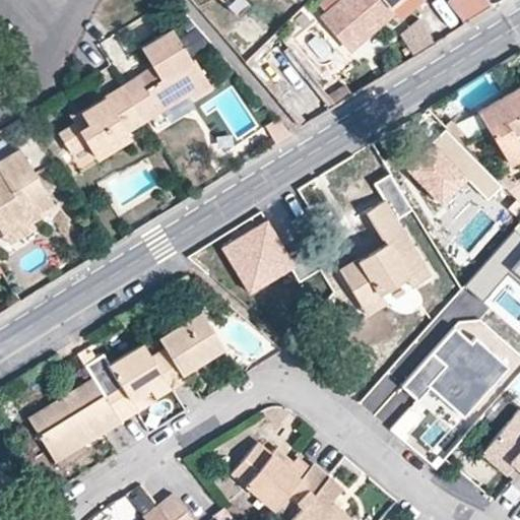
[(339,0),(321,16),(349,49),(393,11),(391,8),(399,0),(339,0)]
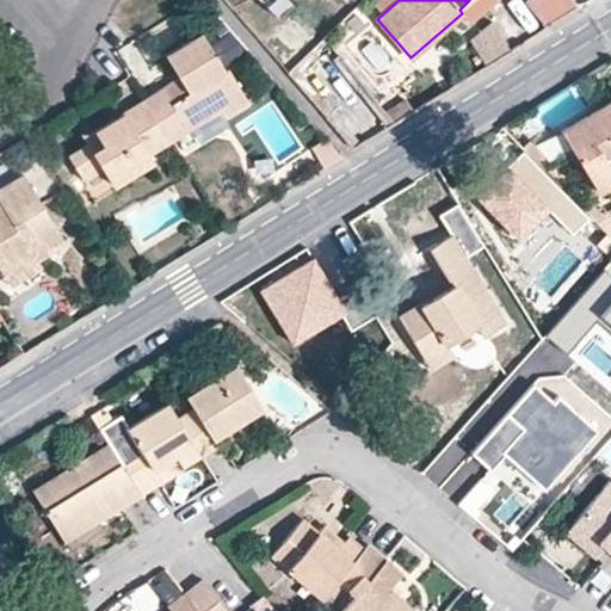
[(469,0),(460,10),(462,13),(470,23),(495,0),(469,0)]
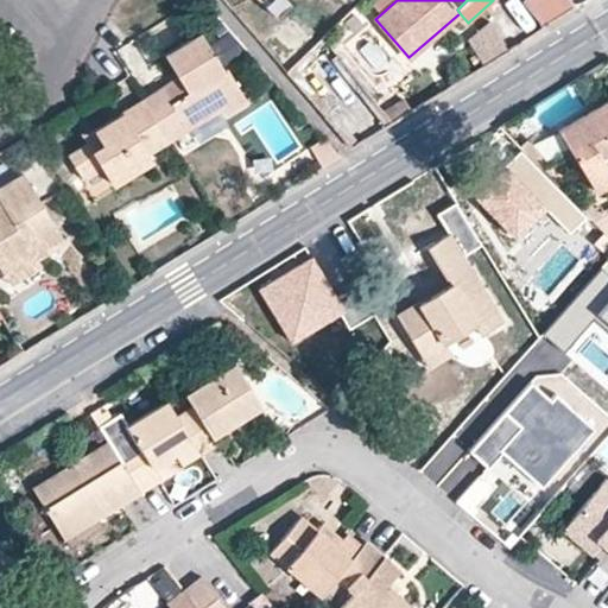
[(545,26),(575,6),(569,0),(526,0),(525,1),(545,26)]
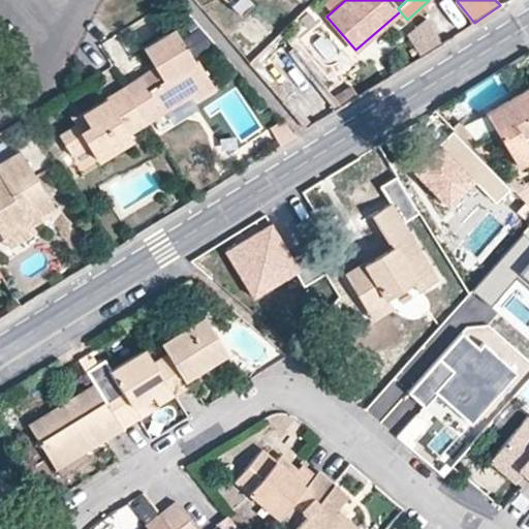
[(442,43),(426,18),(406,34),(419,58),(442,43)]
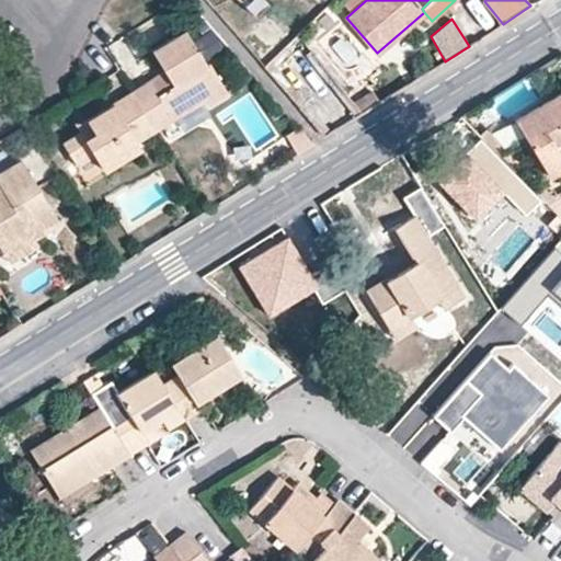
[(207,67),(184,29),(151,49),(164,70),(129,90),(155,130),(212,95),(215,102),(229,93),(210,65),(207,67)]
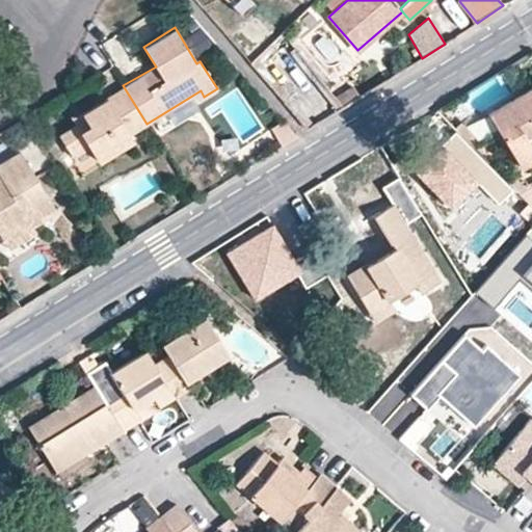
[(214,50),(203,32),(190,41),(201,58),(214,50)]
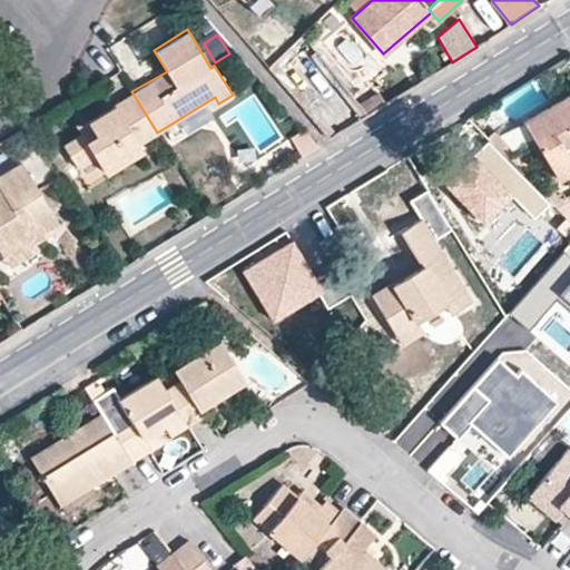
[(327,125),(351,108),(308,51),(285,68),(327,125)]
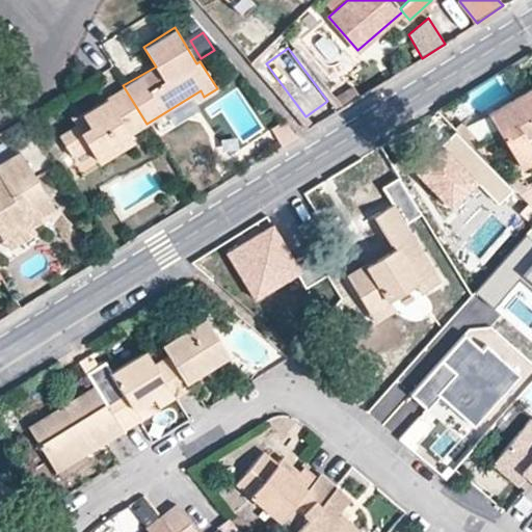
[(360,96),(352,84),(334,97),(342,107),(360,96)]
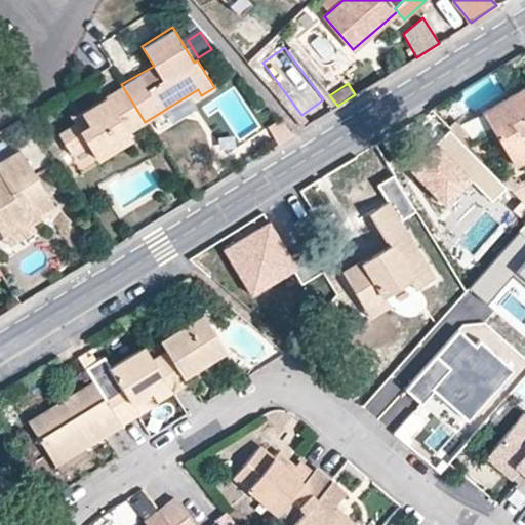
[(145,122),(121,84),(80,110),(71,115),(70,114),(70,115),(74,122),(57,133),(71,155),(88,145),(95,158),(130,136),(127,132),(145,122)]
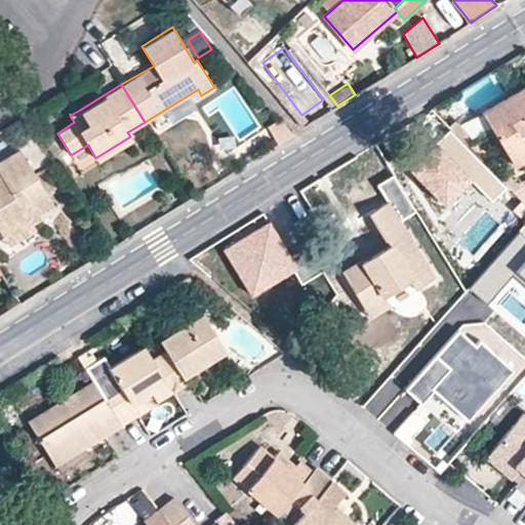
[(524,86),(482,113),(514,164),(524,157),(524,86)]
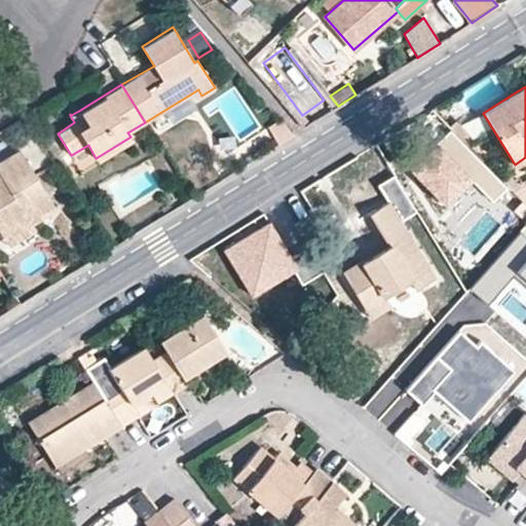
[(478,111),(459,122),(467,137),(486,125),(478,111)]
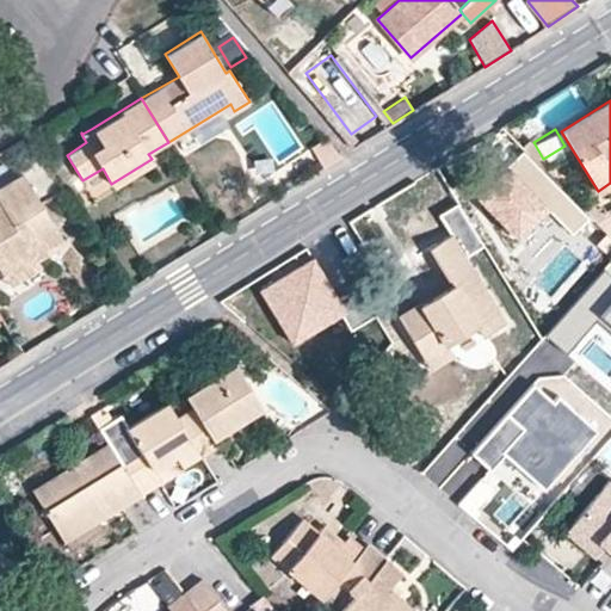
[(587,217),(523,150),(476,196),(516,238),(547,208),(571,233),(587,217)]
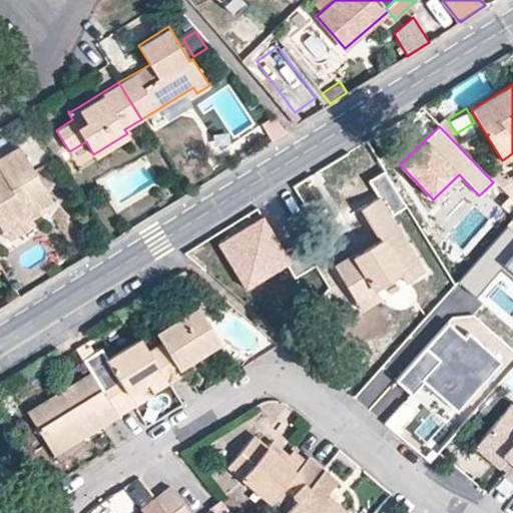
[(54,202),(19,145),(0,155),(0,226),(4,233),(31,217),(54,202)]
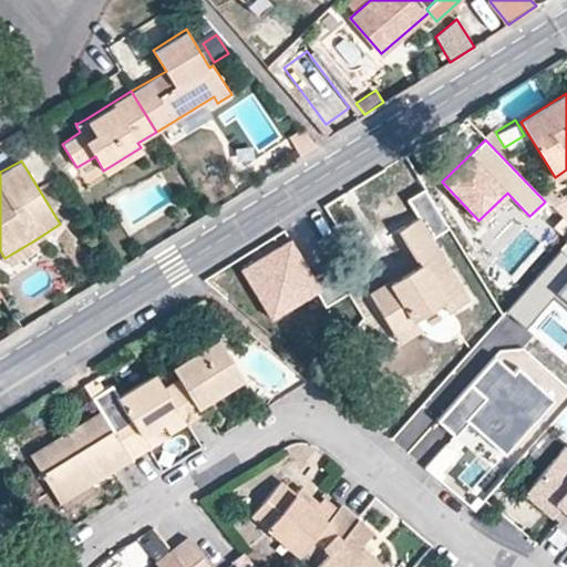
[(409,199),(420,216),(398,229),(414,257),(418,264),(389,280),(369,294),(392,331),(413,319),(441,301),(447,312),(470,298),(433,238),(449,228),(425,189),(409,199)]
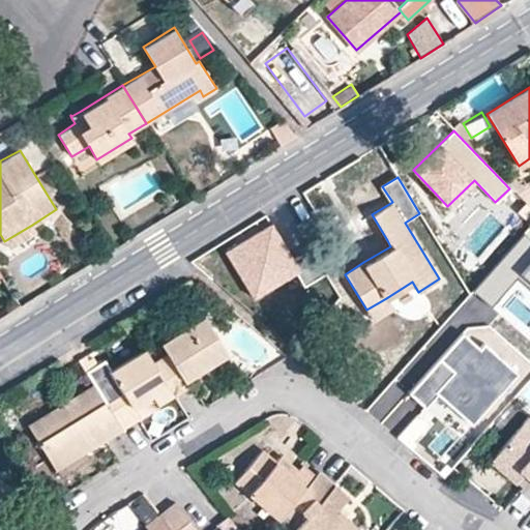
[(293,259),(271,224),(226,252),(254,297),(296,271),(304,286),(326,272),(311,247),(293,259)]
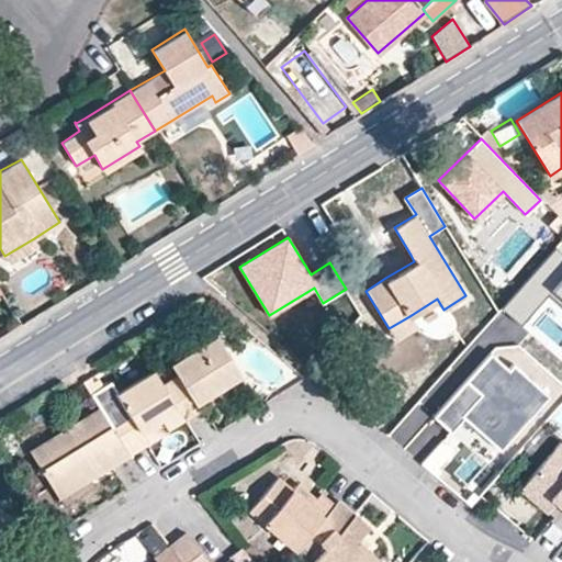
[(38,246),(34,238),(4,256),(10,263),(38,246)]
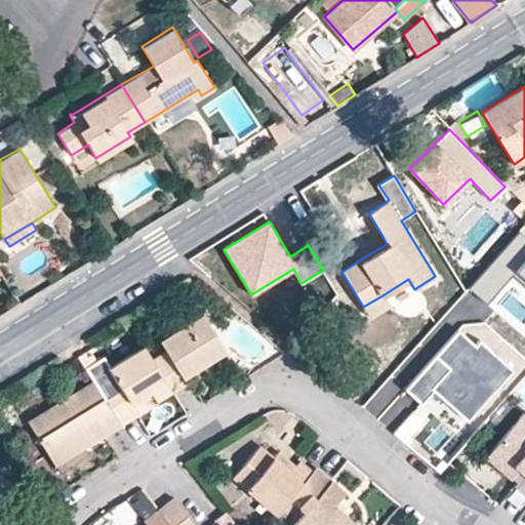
[(524,235),(519,230),(467,287),(485,304),(516,270),(524,278),(524,235)]
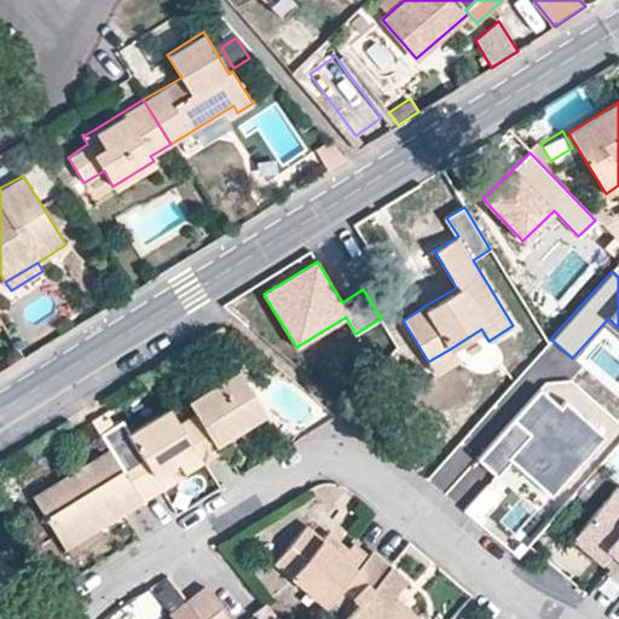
[(456,288),(452,281),(421,300),(424,306),(456,288)]
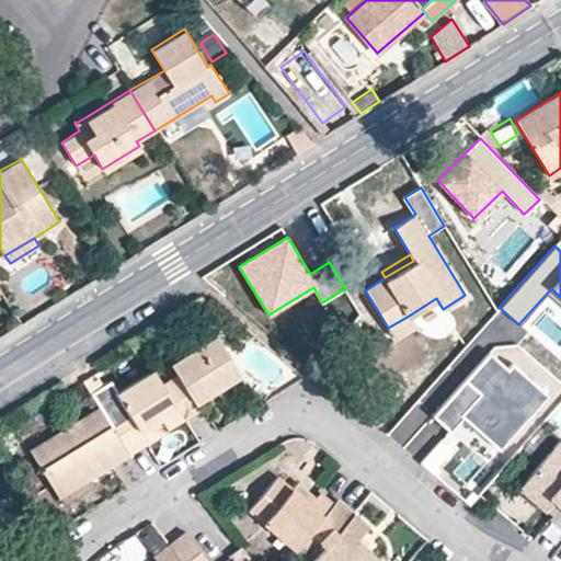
[(414,325),(409,316),(388,328),(393,338),(414,325)]
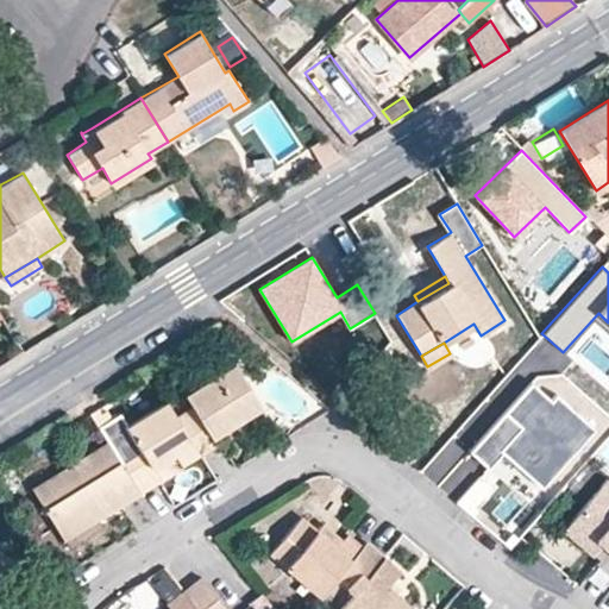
[(257,399),(234,363),(184,394),(193,407),(176,416),(199,451),(200,454),(218,444),(213,437),(208,428),(257,399)]
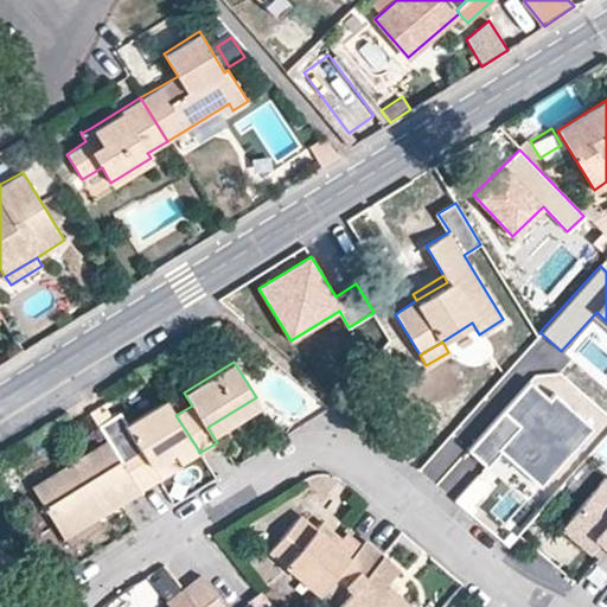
[(549,397),(530,381),(468,448),(487,466),(502,449),(540,484),(592,426),(554,391),(549,397)]
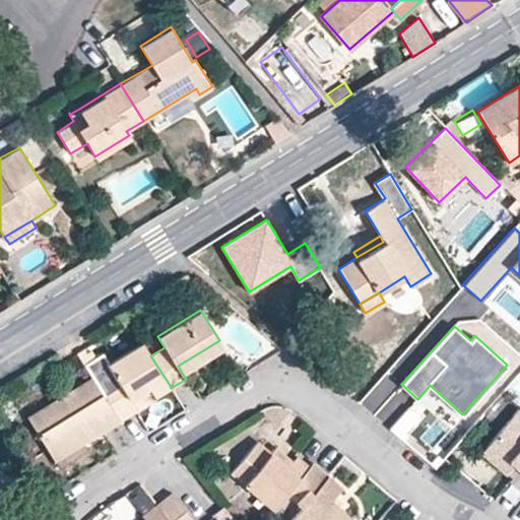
[(182,373),(223,346),(219,340),(178,366),(182,373)]
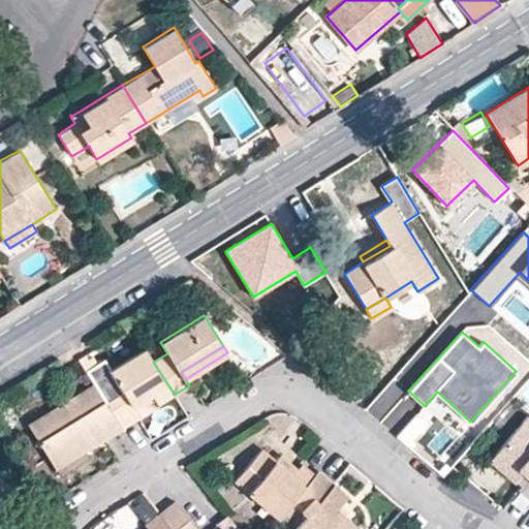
[(153,362),(145,348),(110,371),(116,380),(98,391),(121,428),(138,416),(131,405),(151,394),(156,402),(173,392),(153,362)]
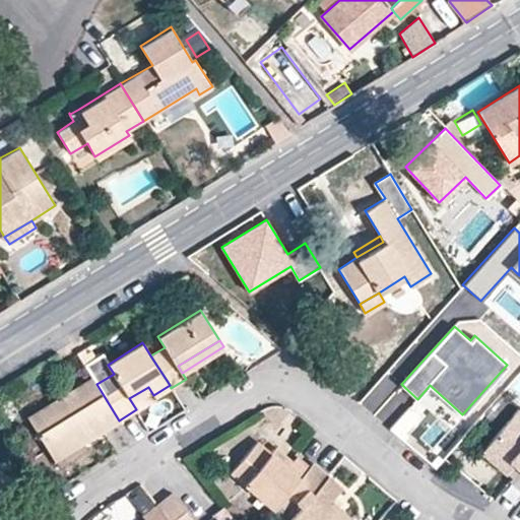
[(96,384),(92,376),(26,416),(52,456),(79,439),(82,443),(119,420),(96,384)]
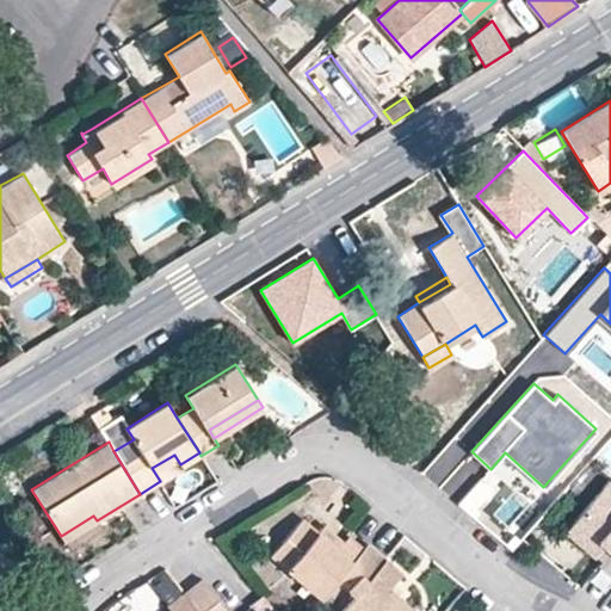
[(180,464),(174,455),(152,468),(160,481),(181,468),(180,464)]
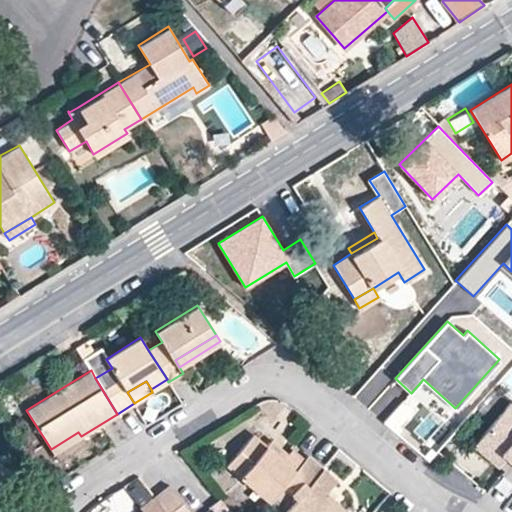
[(511,404),(510,402),(482,435),(511,460),(511,404)]
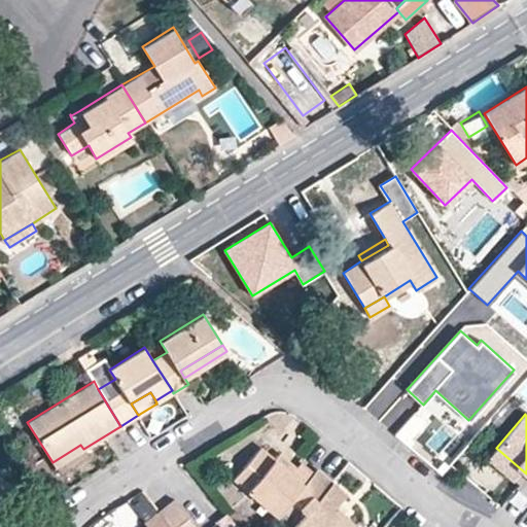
[(55,466),(83,449),(80,445),(53,462),(55,466)]
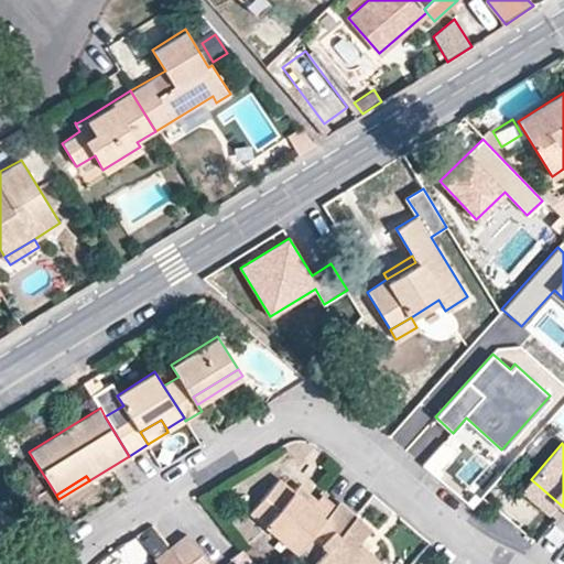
[(295,552),(335,507),(322,496),(318,499),(312,506),(293,490),(278,477),(249,512),(295,552)]
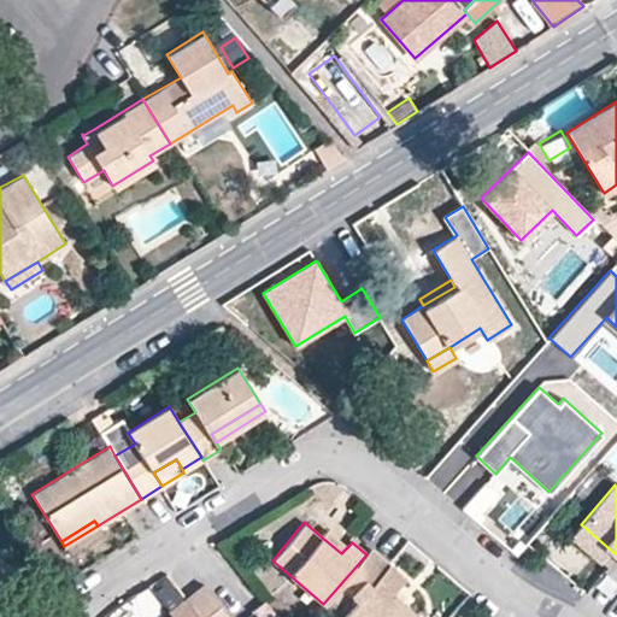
[(348,546),(328,529),(321,536),(341,553),(348,546)]
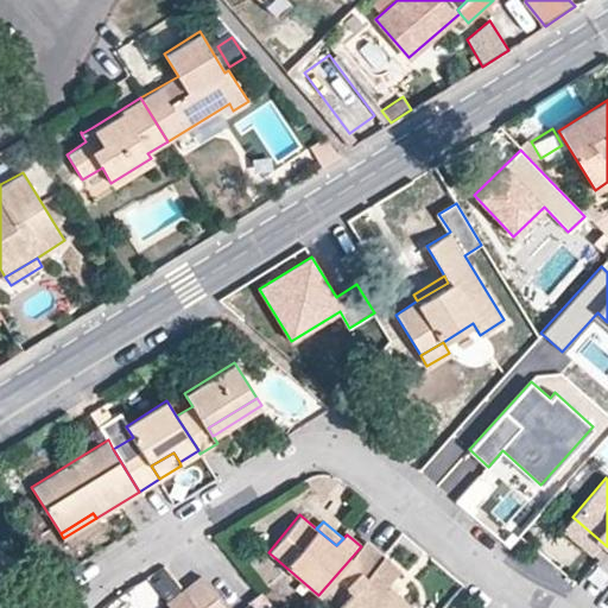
[(409,607),(411,606),(387,586),(399,570),(366,542),(361,546),(335,576),(353,591),(337,607),(409,607)]
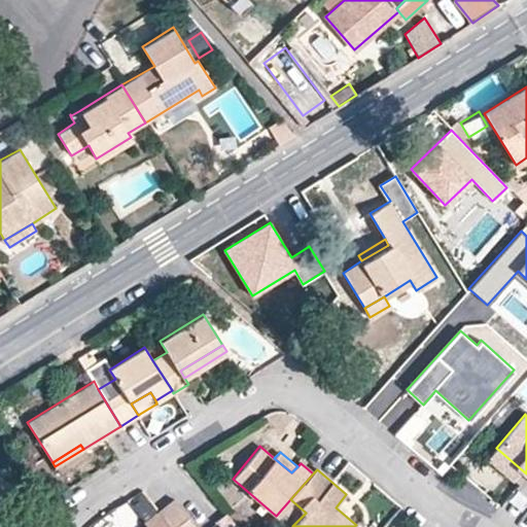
[(0,508),(0,495),(9,484),(0,476),(0,526),(1,526),(0,524),(7,515),(4,512),(0,508)]
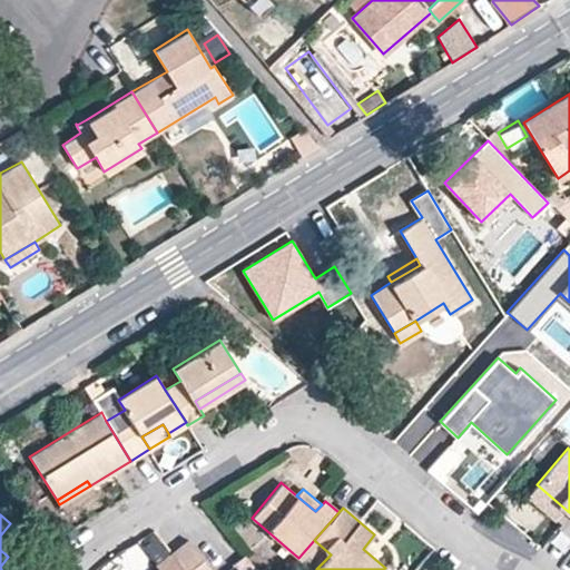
[(213,569),(189,540),(156,566),(159,569),(213,569)]
